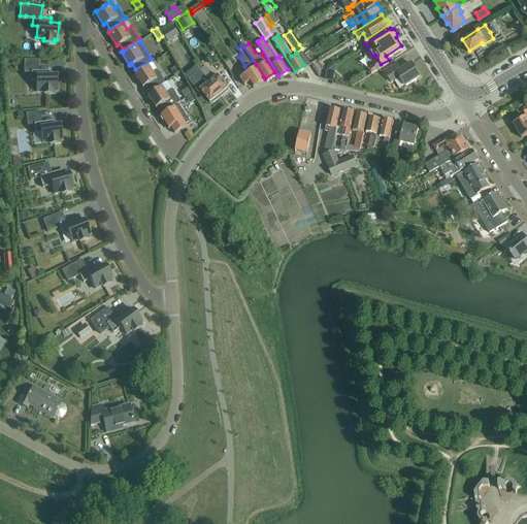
[(37,57),(23,57),(23,69),(30,69),(30,77),(35,77),(35,89),(43,89),(43,91),(54,91),(54,89),(57,89),(56,72),(47,72),(47,68),(37,68),(37,57)]
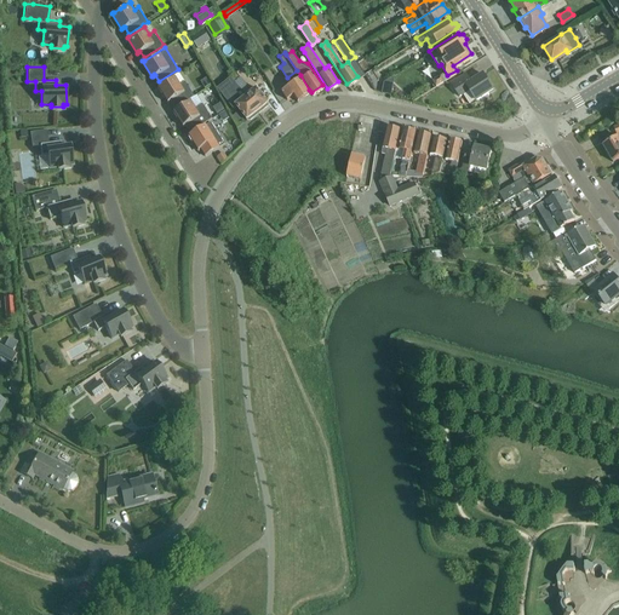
[(235,69),(230,73),(235,79),(234,79),(257,108),(262,104),(264,104),(267,102),(268,99),(256,85),(250,88),(235,69)]
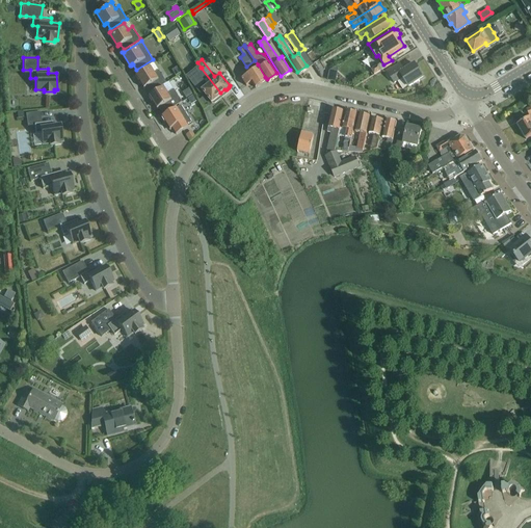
[(398,60),(386,69),(391,77),(393,80),(397,78),(402,85),(406,82),(407,83),(422,74),(414,60),(402,67),(398,60)]
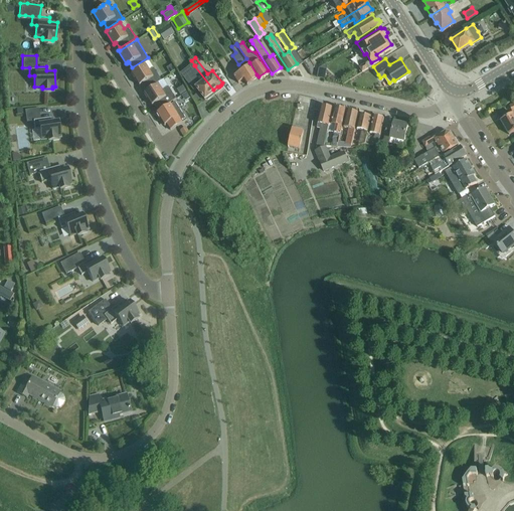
[(323,75),(326,60),(319,64),(317,74),(323,75)]
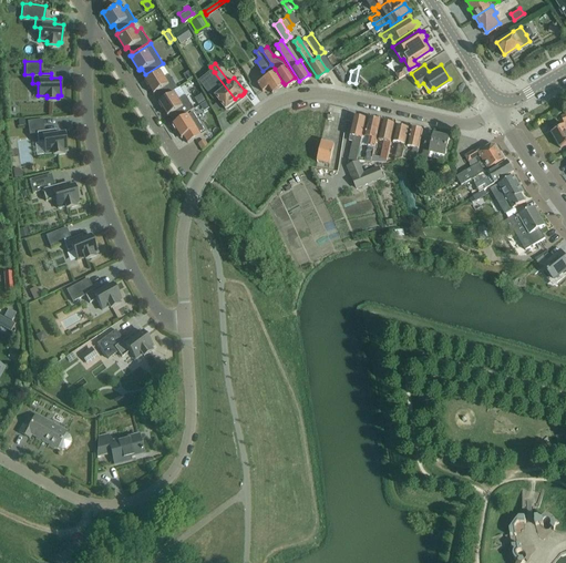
[(398,77),(405,72),(402,67),(394,71),(398,77)]
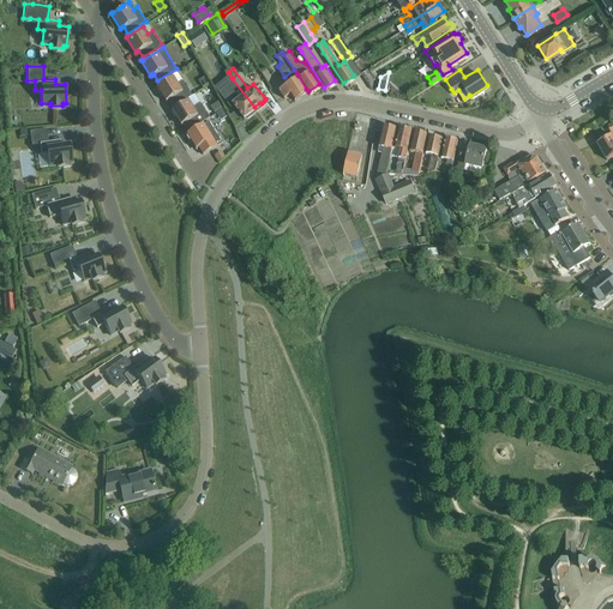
[(157,83),(156,84),(166,100),(167,98),(168,97),(169,98),(173,104),(187,95),(192,92),(182,78),(178,80),(173,73),(157,84),(157,83)]
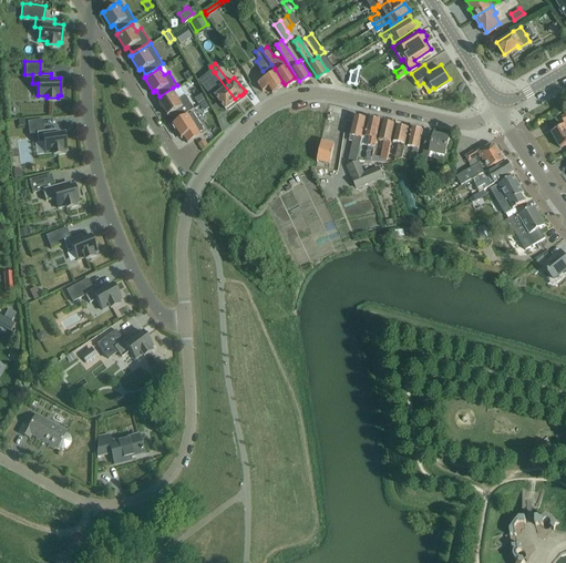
[(283,82),(275,69),(257,80),(261,88),(267,84),(271,90),(283,82)]
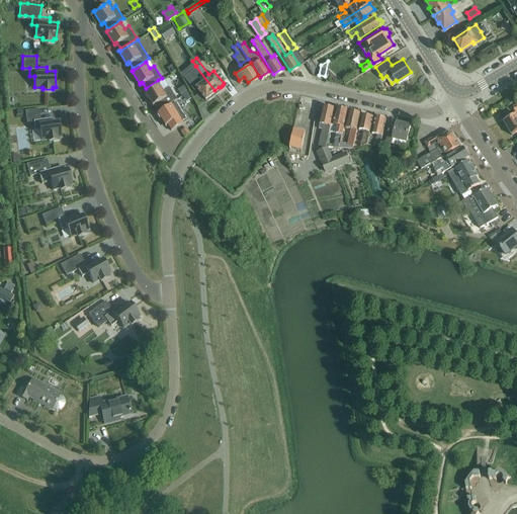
[(191,69),(184,75),(194,87),(196,85),(205,97),(208,97),(210,95),(211,92),(214,90),(195,66),(191,69)]
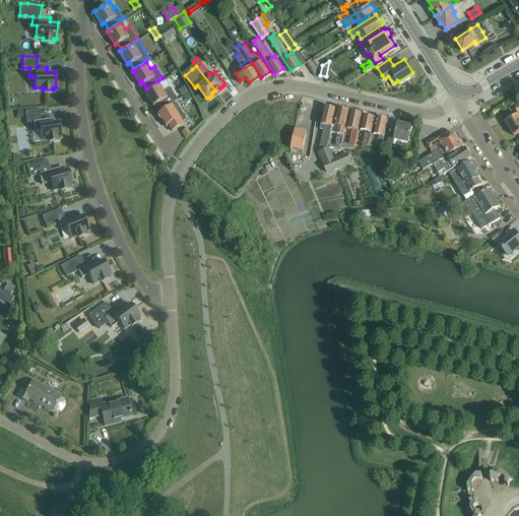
[(146,90),(144,91),(152,105),(154,104),(153,104),(155,103),(158,109),(177,97),(170,84),(163,88),(159,82),(151,87),(146,90)]
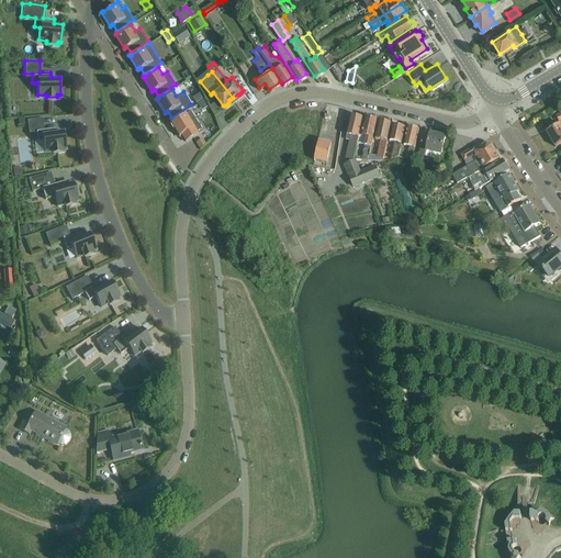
[(199,89),(192,95),(197,100),(203,96),(199,89)]
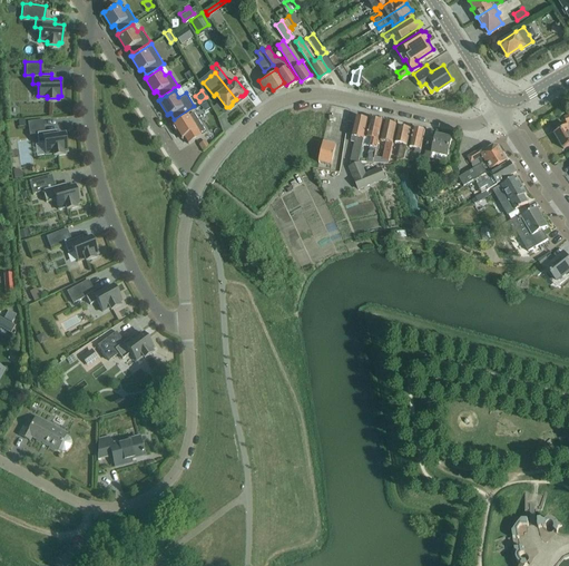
[(174,122),(173,123),(182,137),(183,136),(183,135),(184,135),(188,140),(206,129),(193,109),(174,122)]
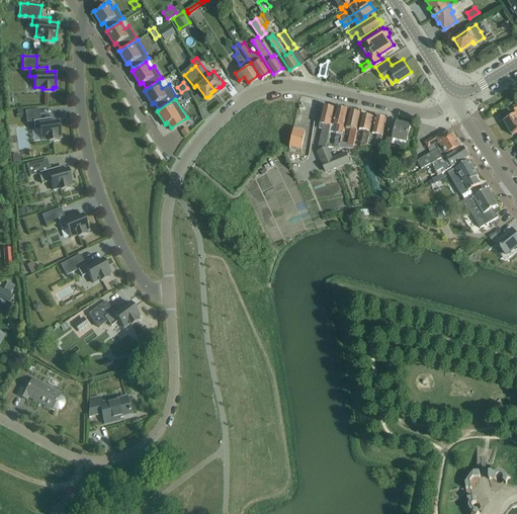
[(515,110),(516,110),(503,118),(511,132),(516,127),(516,101),(511,104),(514,110),(515,110)]
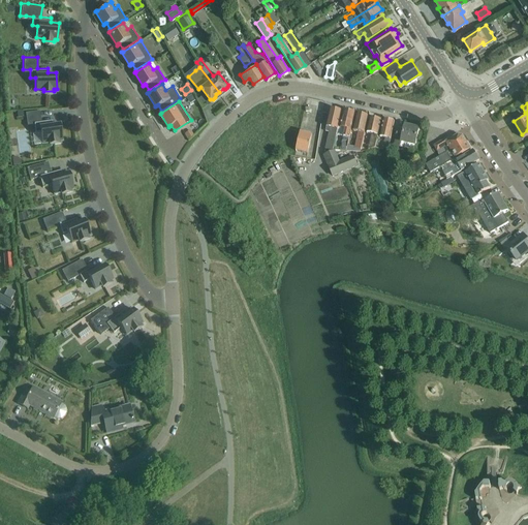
[(333,145),(336,131),(337,124),(341,109),(336,107),(336,105),(332,104),(330,106),(325,126),(324,129),(329,130),(323,152),(329,162),(338,159),(333,148),(332,148),(332,146),(333,145)]
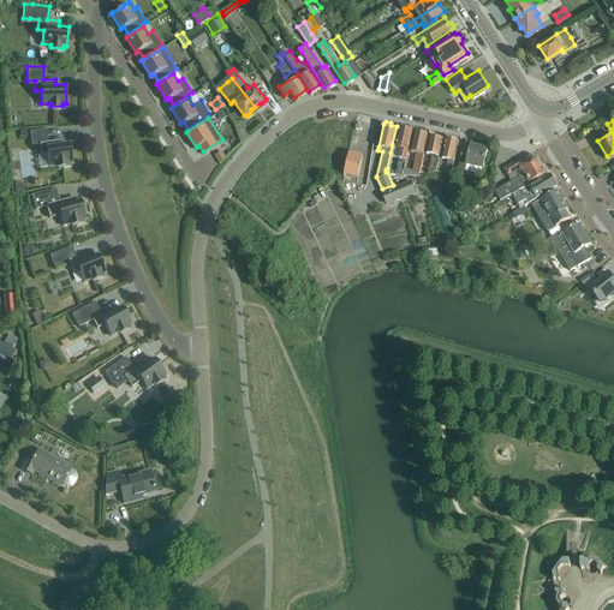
[(399,125),(394,144),(401,147),(399,155),(395,172),(401,172),(412,127),(399,125)]
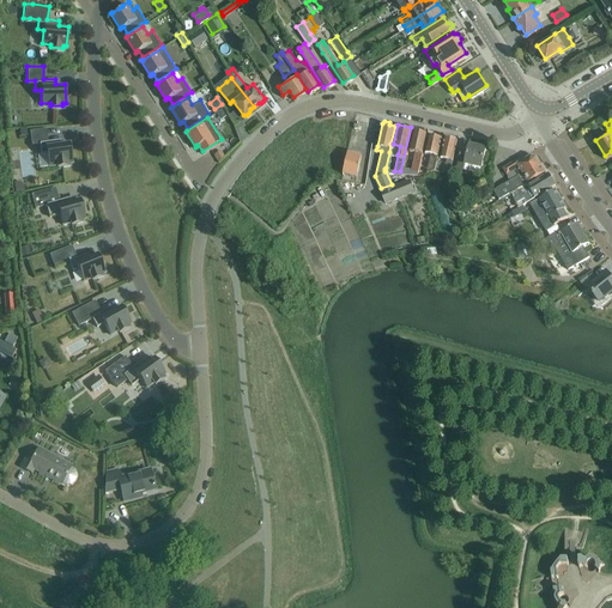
[(46,126),(29,128),(31,141),(38,141),(41,151),(46,150),(48,163),(56,162),(58,164),(70,163),(68,160),(72,159),(68,140),(60,143),(59,137),(47,139),(46,126)]
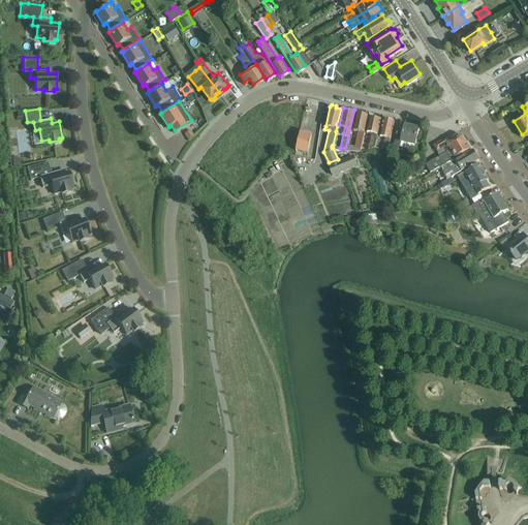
[(358,129),(354,145),(360,147),(367,113),(356,111),(352,127),(358,129)]
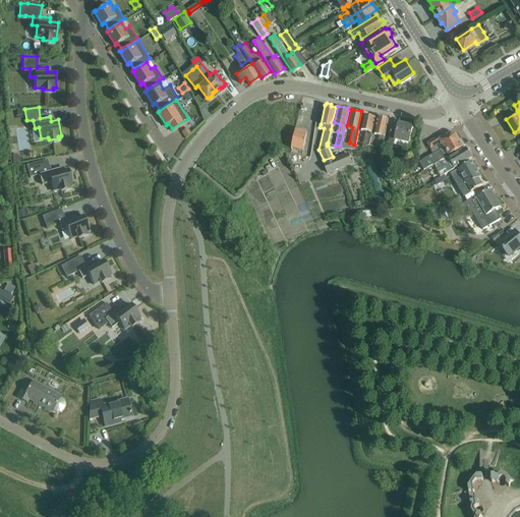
[(363,113),(360,127),(367,129),(364,140),(363,144),(368,142),(368,141),(374,115),(369,114),(368,113),(365,112),(364,113),(363,113)]
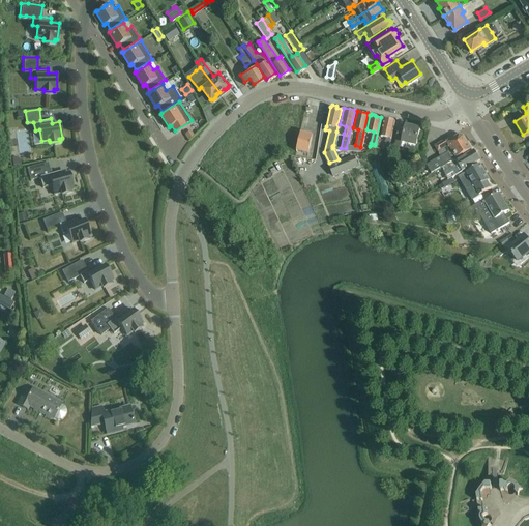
[(380,134),(385,135),(383,146),(387,147),(394,119),(383,117),(380,134)]
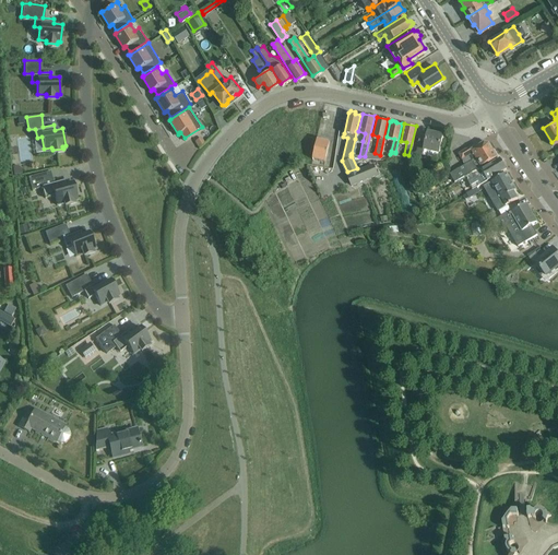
[(419,133),(415,151),(437,155),(441,133),(427,130),(426,134),(419,133)]
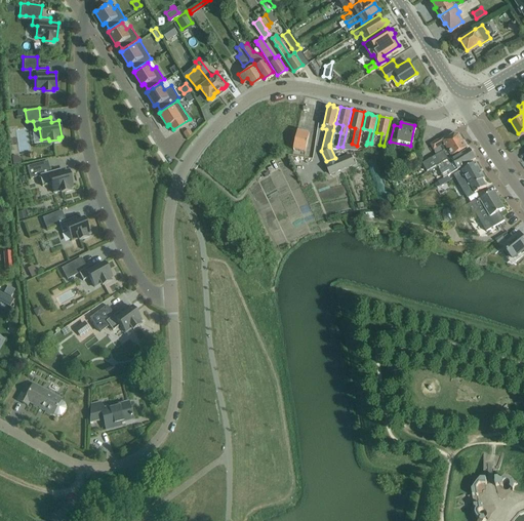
[(16,124),(19,147),(30,145),(27,123),(16,124)]
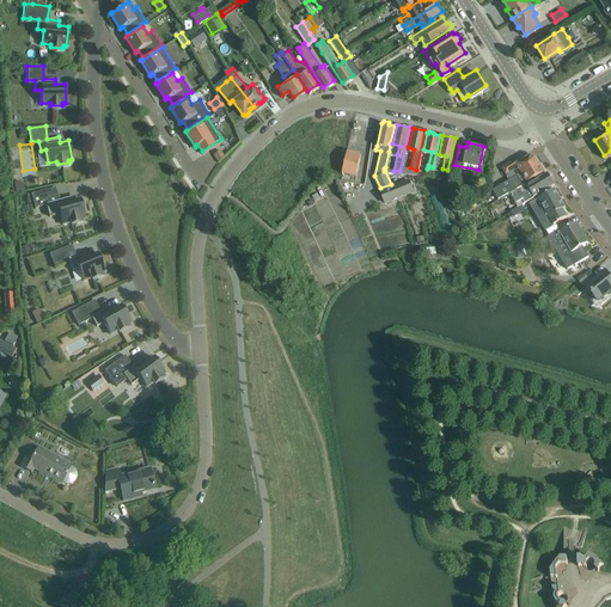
[(213,151),(218,157),(224,152),(220,146),(213,151)]
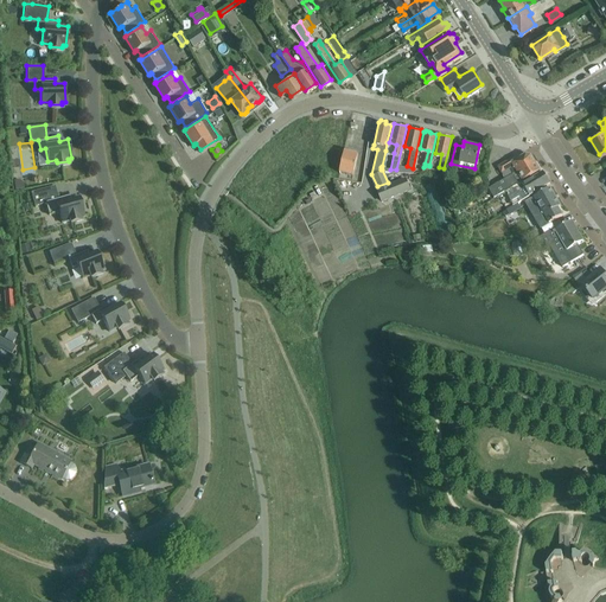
[(339,166),(339,170),(352,172),(353,166),(357,151),(344,147),(339,166)]
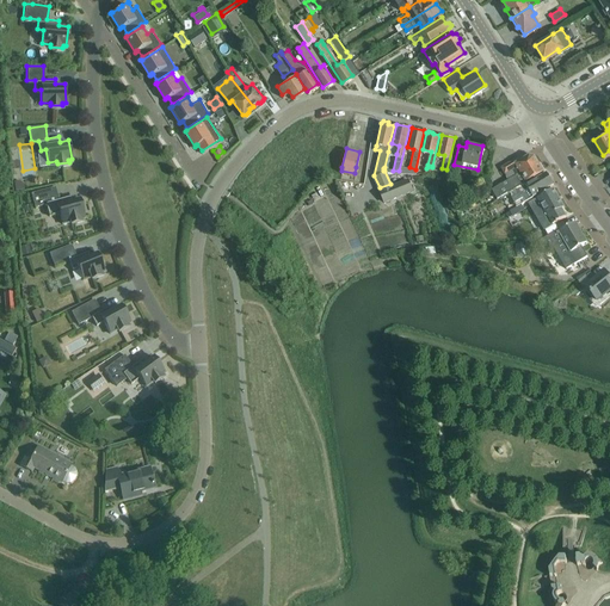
[(527,165),(536,159),(533,154),(528,152),(523,155),(522,152),(500,165),(507,177),(519,169),(527,165)]
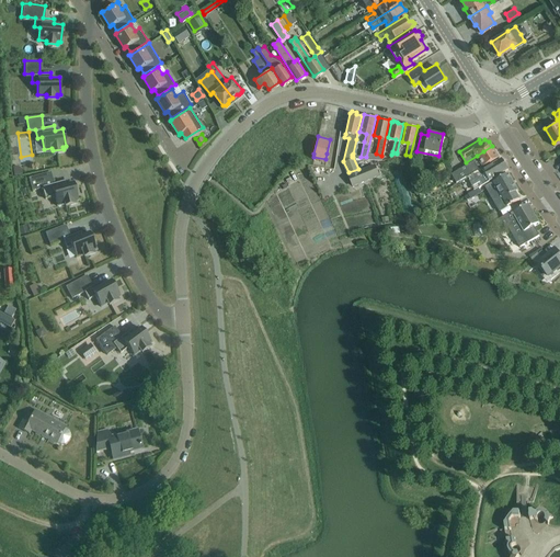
[(477,156),(466,162),(450,171),(456,180),(459,178),(468,172),(471,171),(481,165),(498,155),(496,154),(492,146),(483,151),(479,154),(477,156)]
